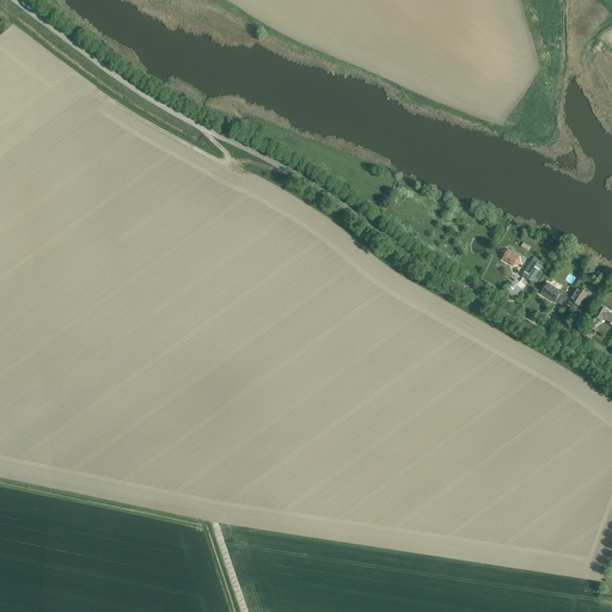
[(502,259),(509,258),(510,259),(512,259),(513,267),(520,264),(519,257),(516,257),(514,256),(514,254),(509,255),(508,250),(501,252),(502,259)]
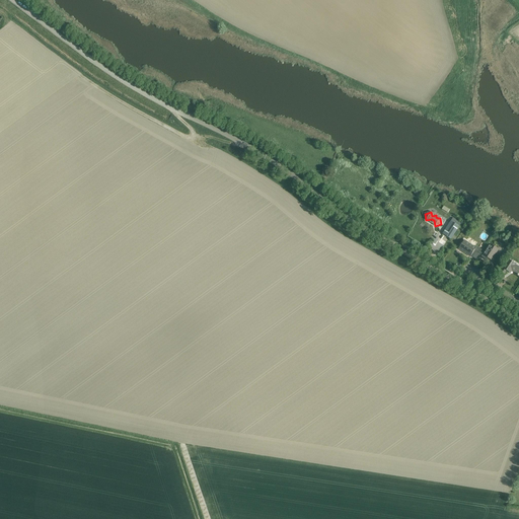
[(442,234),(451,239),(459,227),(451,221),(442,234)]
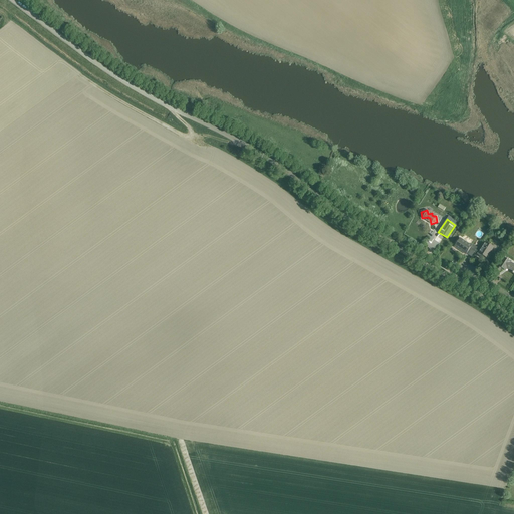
[(454,247),(466,254),(472,246),(460,238),(454,247)]
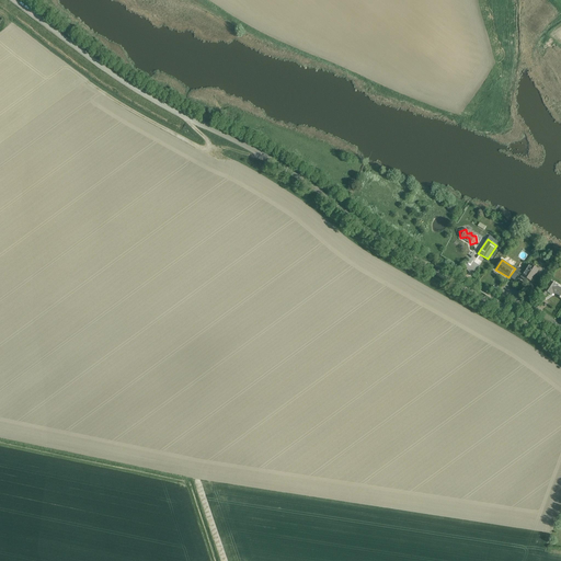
[(536,274),(538,270),(529,264),(523,275),(522,275),(519,278),(526,283),(528,279),(531,282),(536,275),(540,277),(540,276),(536,274)]
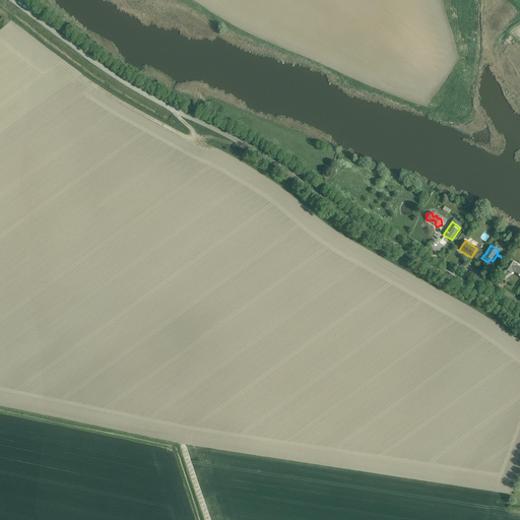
[(519,275),(519,273),(519,267),(515,265),(516,264),(510,260),(504,269),(500,275),(504,277),(507,271),(510,273),(512,271),(519,275)]
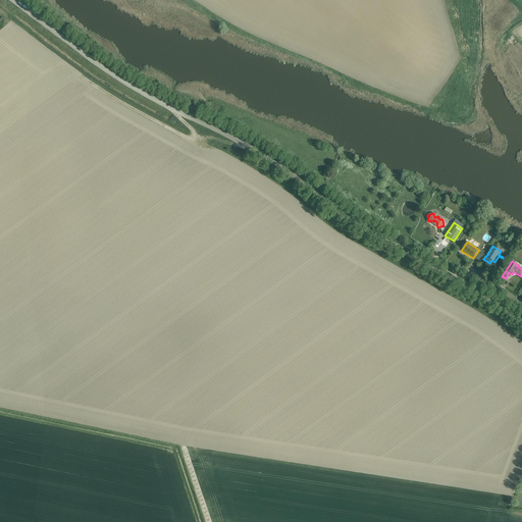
All buildings are outlined.
